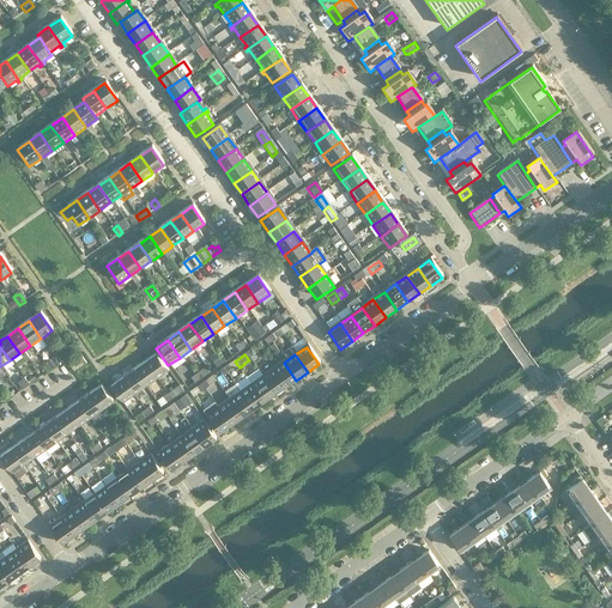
[(155,356),(144,364),(156,382),(168,374),(155,356)]
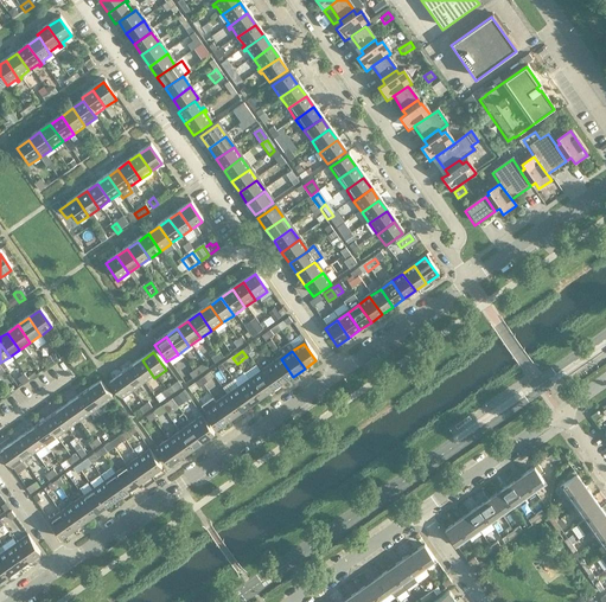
[(84,363),(80,356),(68,364),(72,371),(84,363)]
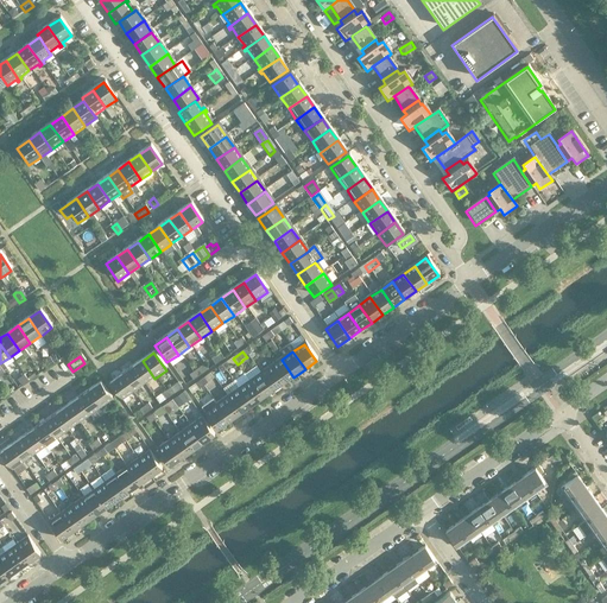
[(44,362),(49,369),(57,363),(52,357),(44,362)]
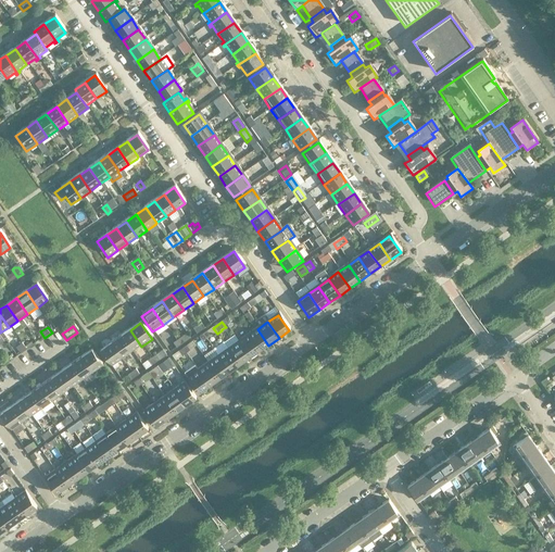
[(268,346),(257,329),(248,337),(259,352),(268,346)]
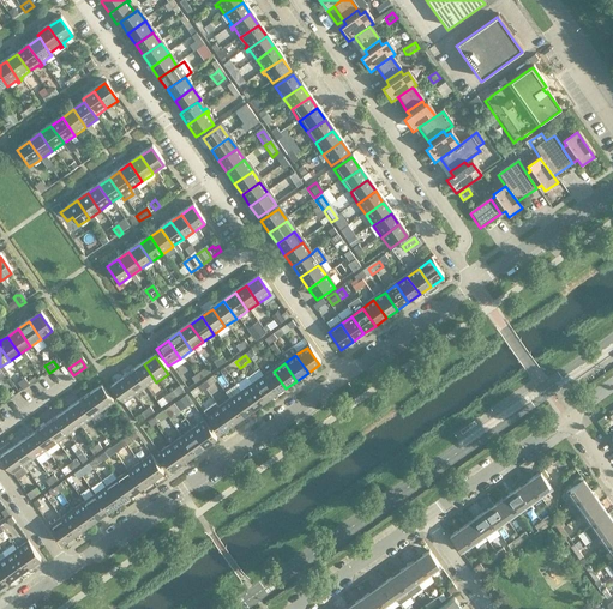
[(156,383),(144,365),(132,372),(145,390),(156,383)]
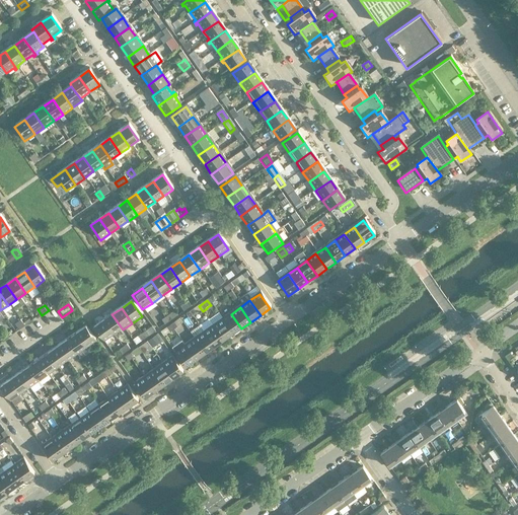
[(123,329),(112,314),(102,321),(113,337),(123,329)]
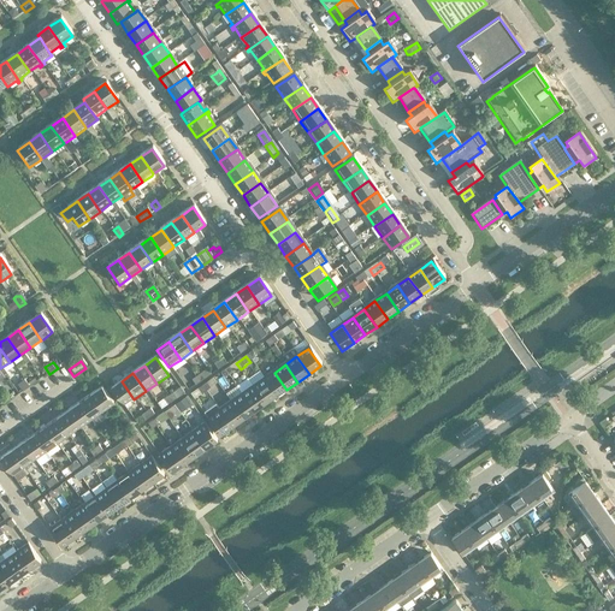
[(287,390),(275,373),(262,380),(276,398),(287,390)]
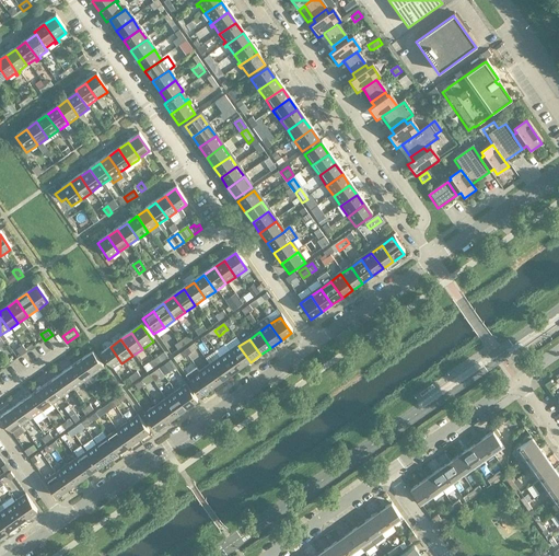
[(251,362),(239,346),(229,354),(240,369),(251,362)]
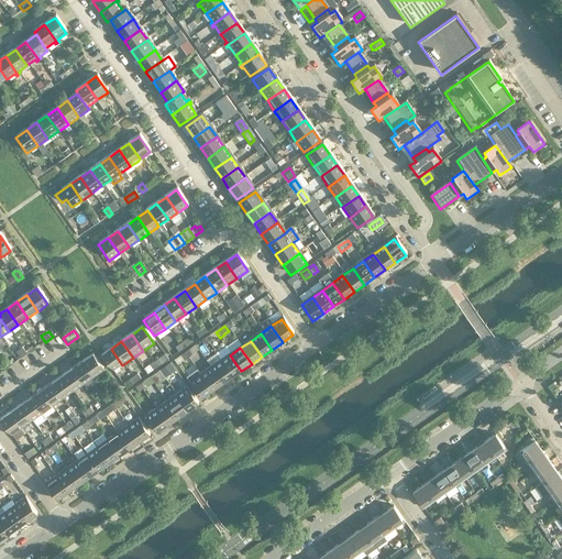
[(122,365),(111,349),(100,357),(112,373),(122,365)]
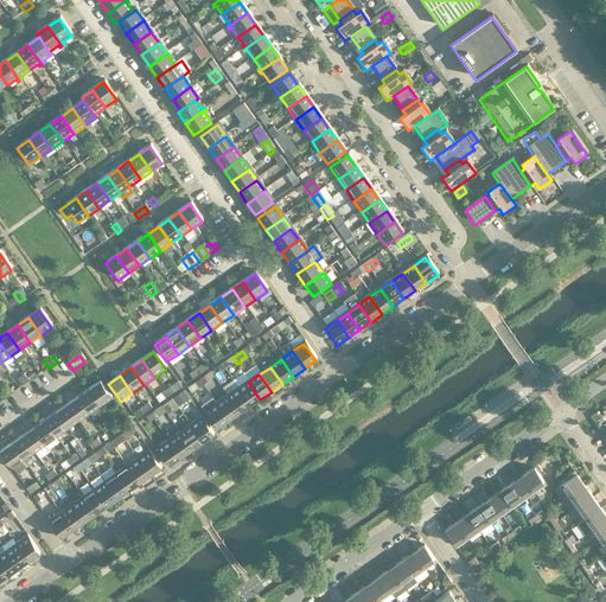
[(243,376),(233,384),(237,390),(249,408),(260,399),(248,383),(243,376)]
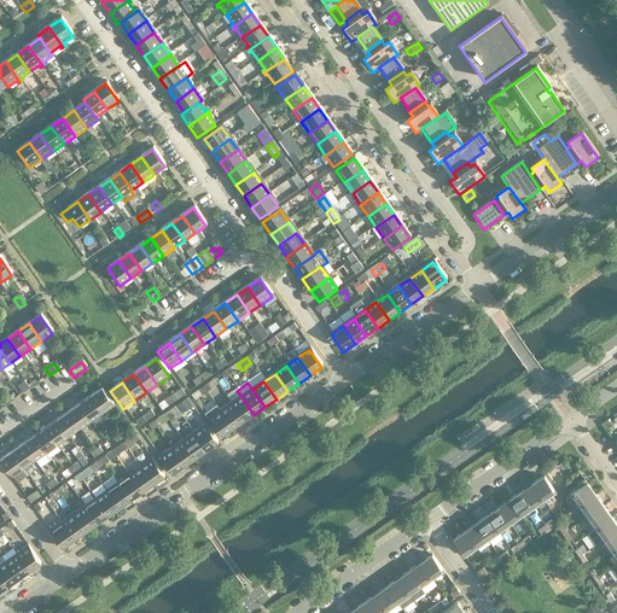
[(23,384),(16,389),(21,396),(28,390),(23,384)]
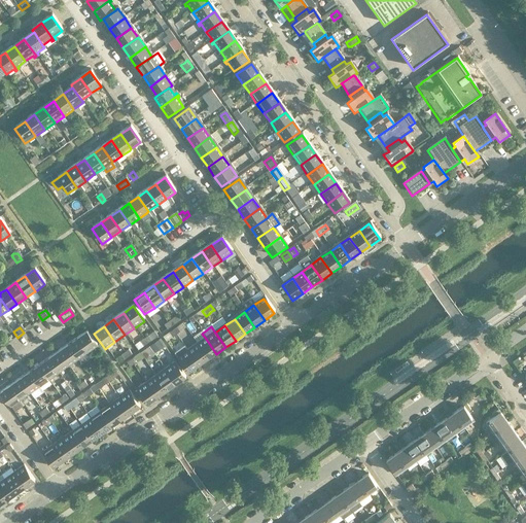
[(86,333),(76,340),(86,355),(97,348),(86,333)]
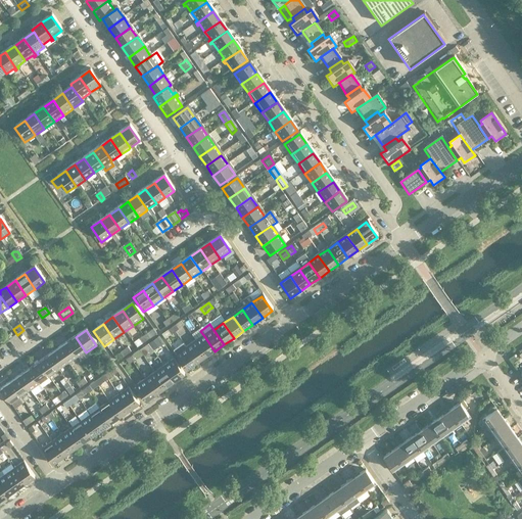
[(152,331),(142,339),(145,343),(155,336),(152,331)]
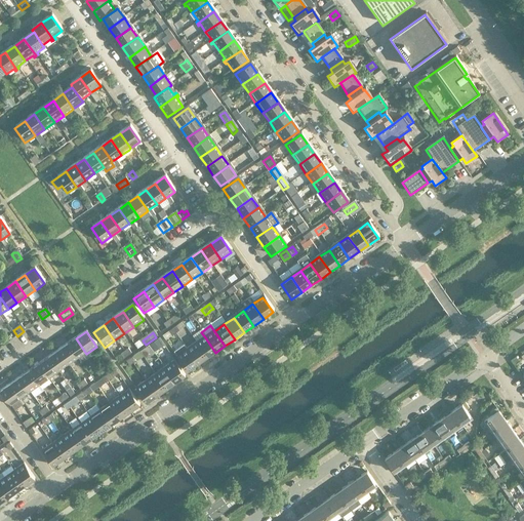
[(215,353),(205,337),(195,345),(206,359),(215,353)]
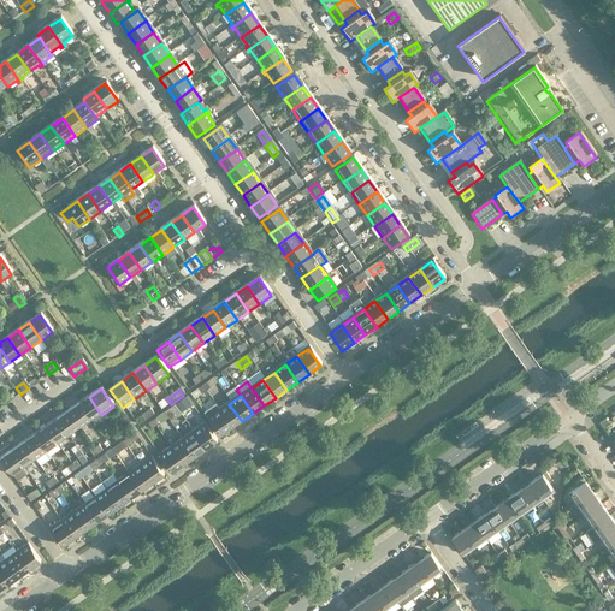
[(101,415),(89,397),(78,405),(90,423),(101,415)]
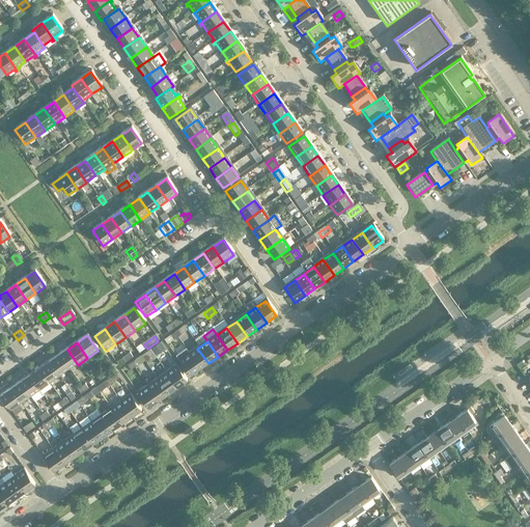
[(208,363),(197,349),(188,355),(198,370),(208,363)]
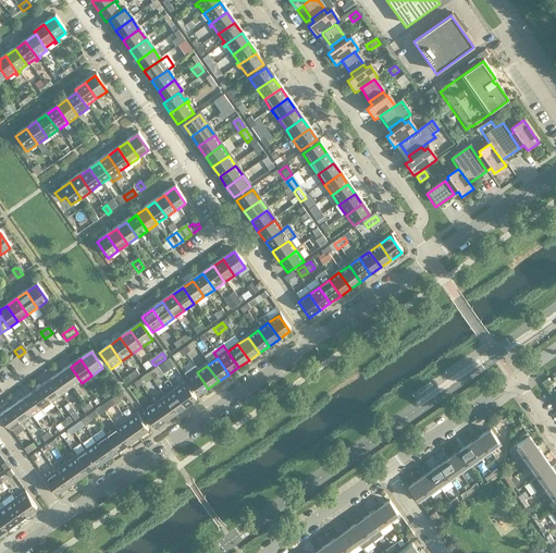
[(82,383),(71,367),(60,373),(72,390),(82,383)]
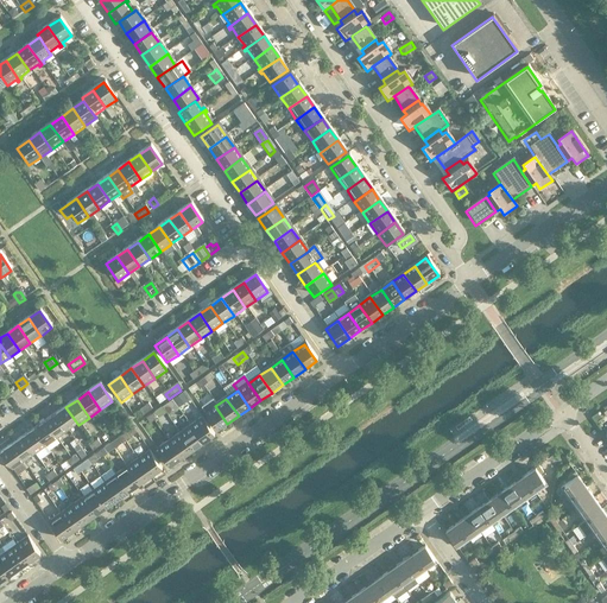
[(212,401),(200,410),(216,432),(227,424),(215,406),(212,401)]
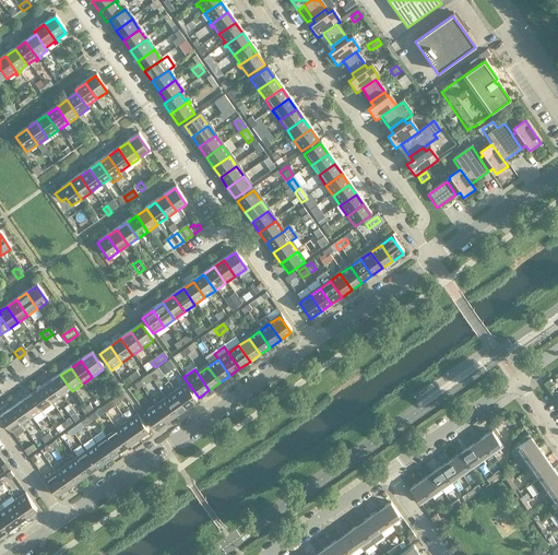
[(72,391),(60,375),(50,382),(61,399),(72,391)]
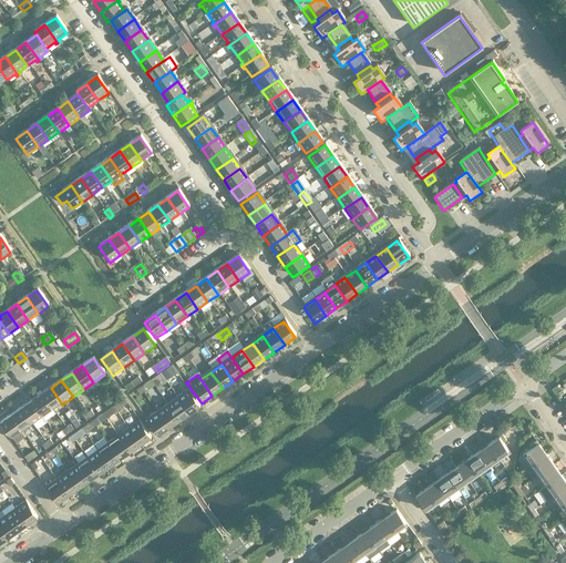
[(62,405),(51,388),(41,395),(52,411),(62,405)]
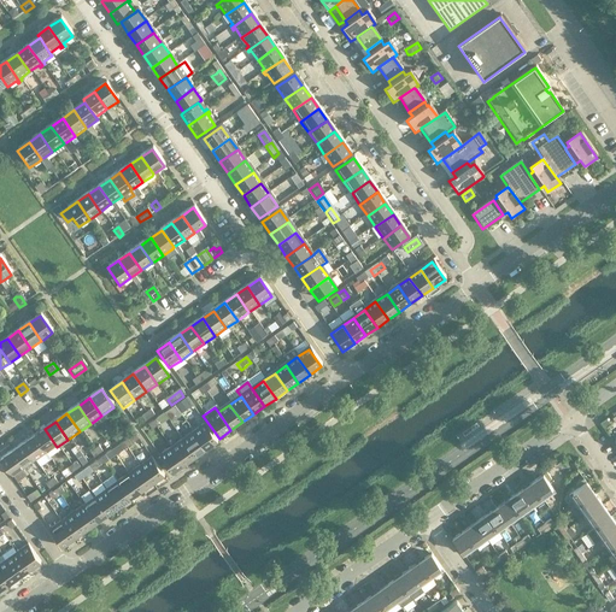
[(204,427),(192,434),(205,452),(217,443),(204,427)]
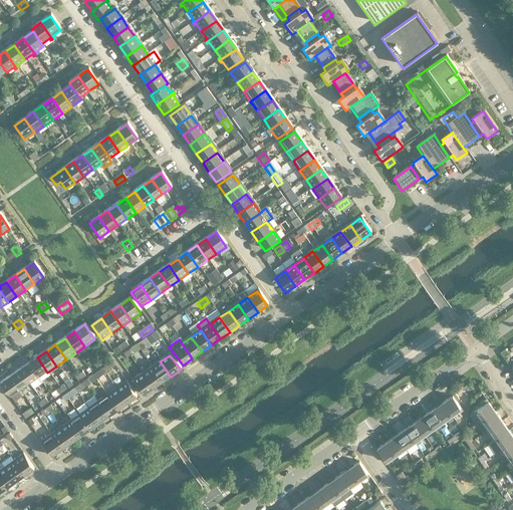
[(47,372),(37,357),(27,364),(38,379),(47,372)]
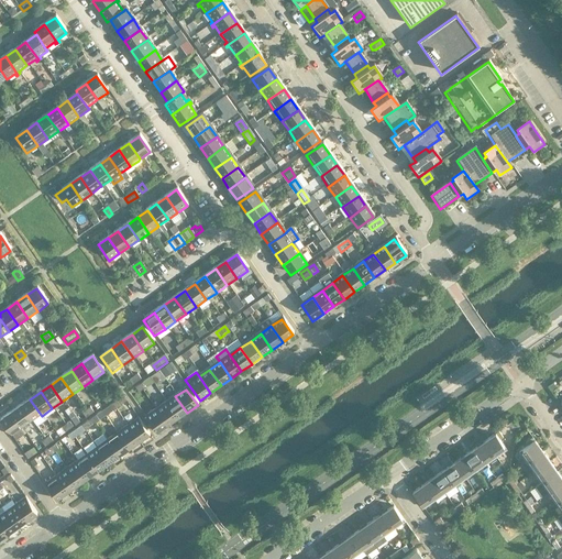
[(187,413),(175,396),(165,404),(177,420),(187,413)]
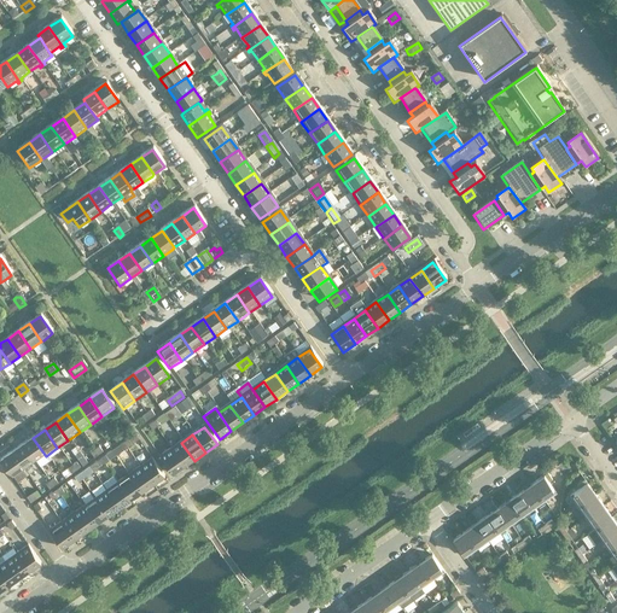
[(46,456),(33,438),(22,447),(34,463),(46,456)]
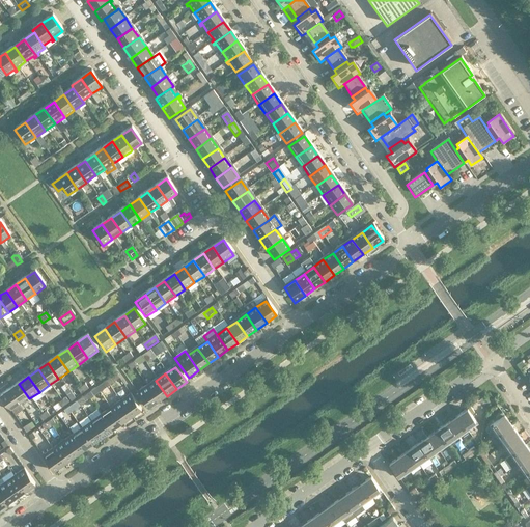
[(167,396),(156,381),(146,388),(157,403),(167,396)]
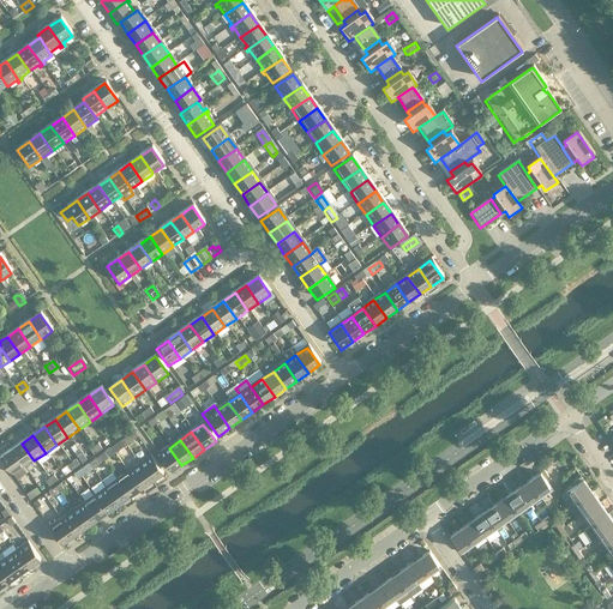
[(34,460),(22,444),(11,451),(23,469),(34,460)]
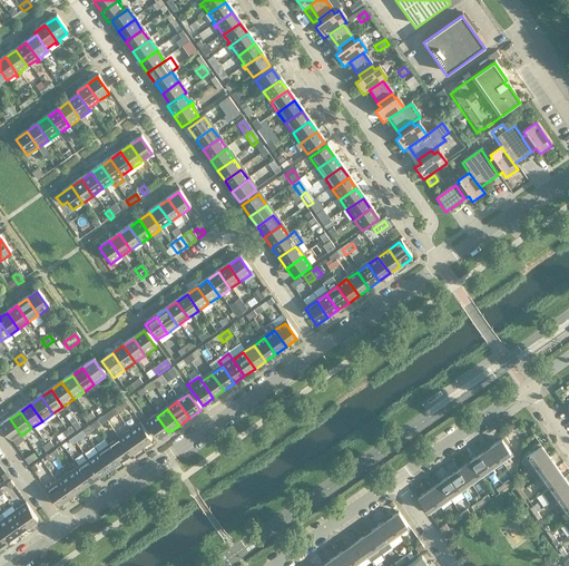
[(168,432),(157,417),(146,423),(158,440),(168,432)]
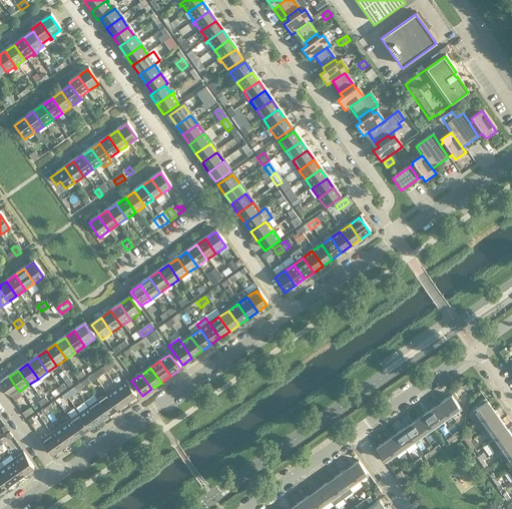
[(19,392),(9,377),(0,382),(0,385),(9,399),(19,392)]
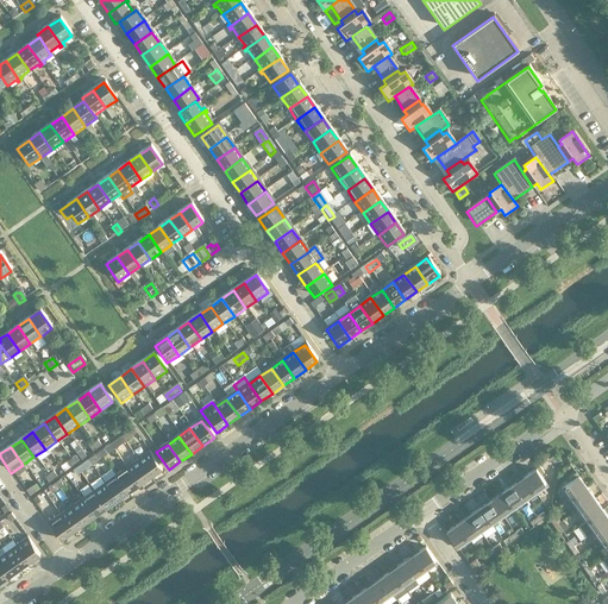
[(149,454),(137,463),(149,479),(161,472),(149,454)]
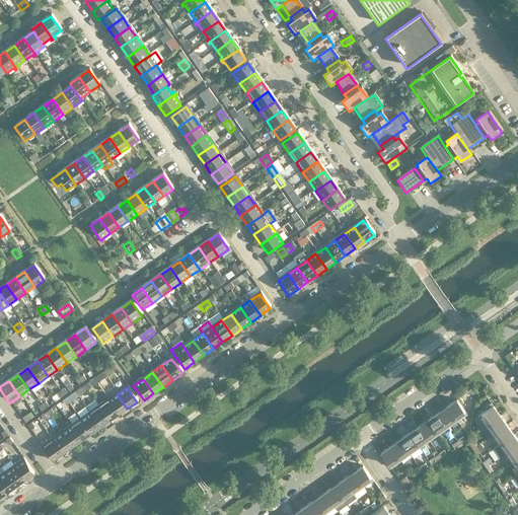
[(127,409),(117,394),(107,400),(118,416),(127,409)]
